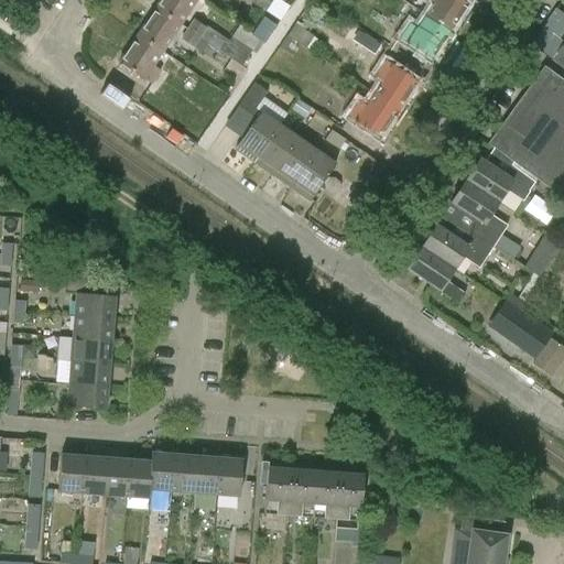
[(196,0),(160,0),(154,9),(180,25),(196,0)]
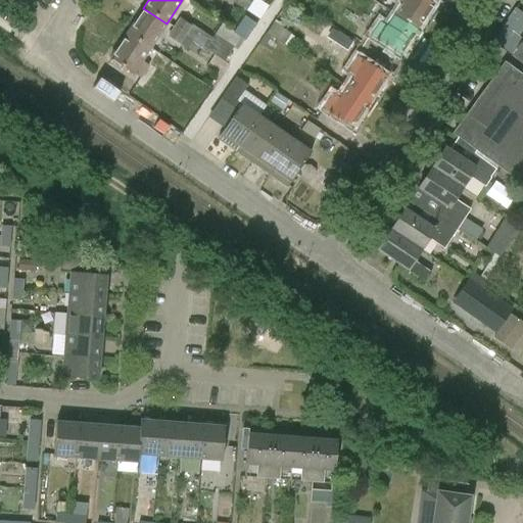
[(229,0),(259,19),(268,7),(256,0),(229,0)]
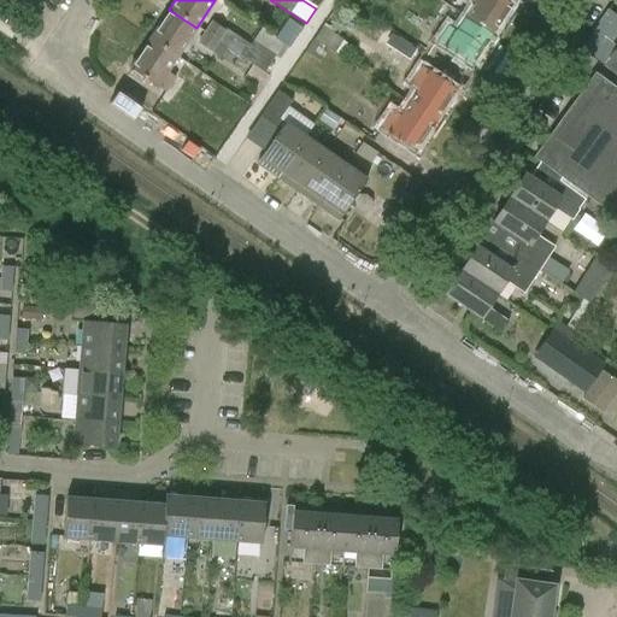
[(466,0),(475,5),(465,18),(493,36),(512,7),(501,0),(466,0)]
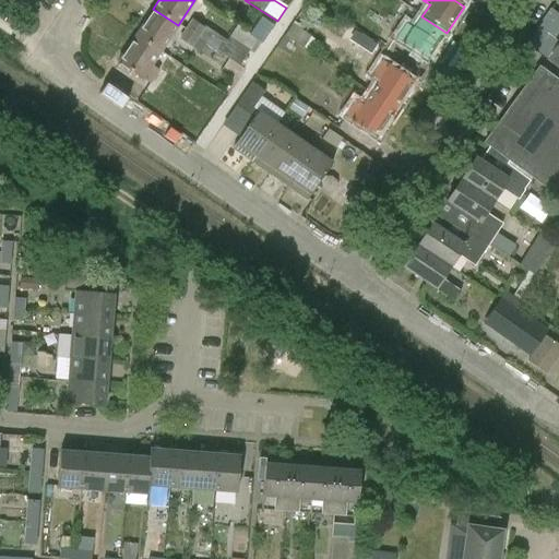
[(178,25),(153,9),(135,36),(159,52),(178,25)]
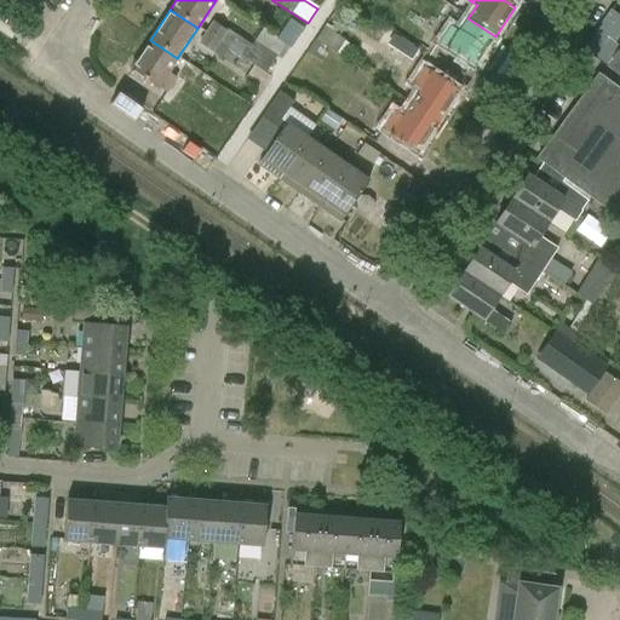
[(495,36),(468,18),(459,32),(451,27),(440,44),(475,67),(495,36)]
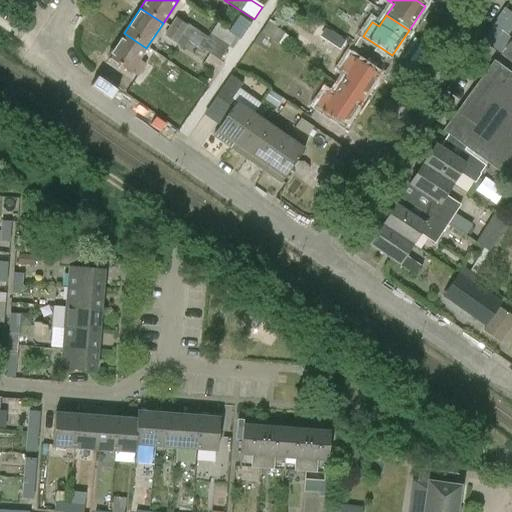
[(175,18),(169,28),(181,37),(219,61),(229,47),(210,35),(208,38),(175,18)]
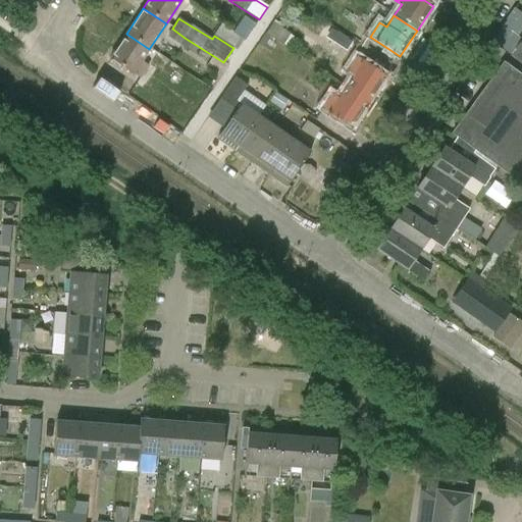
[(254,28),(242,20),(233,33),(246,41),(254,28)]
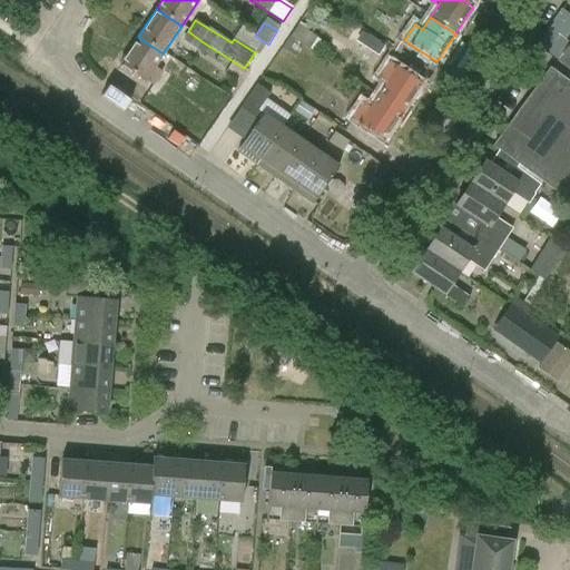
[(291,36),(306,45),(313,33),(296,25),(291,36)]
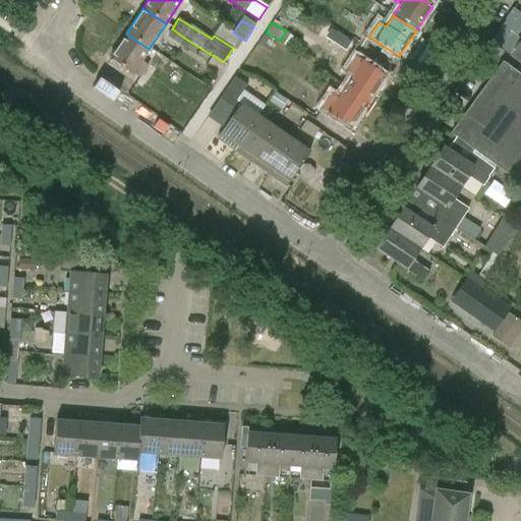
[(179,46),(184,38),(172,29),(167,37),(179,46)]
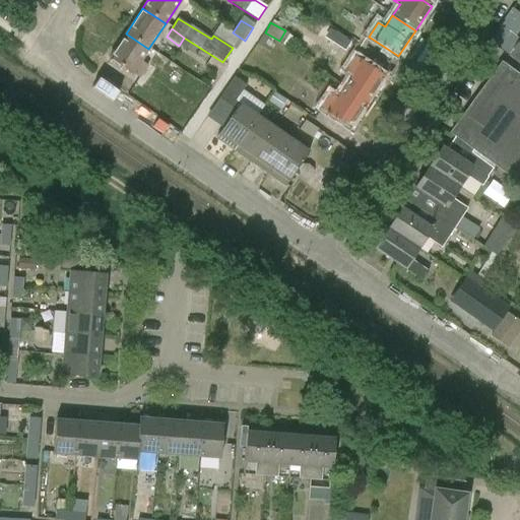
[(332,30),(327,40),(344,51),(350,42),(332,30)]
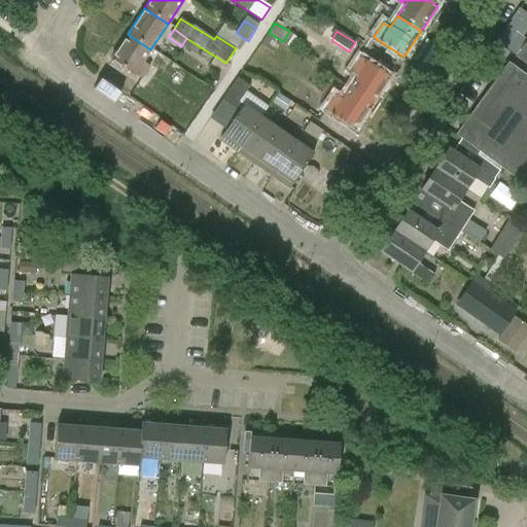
[(506,48),(517,56),(526,62),(526,39),(526,40),(517,33),(506,48)]
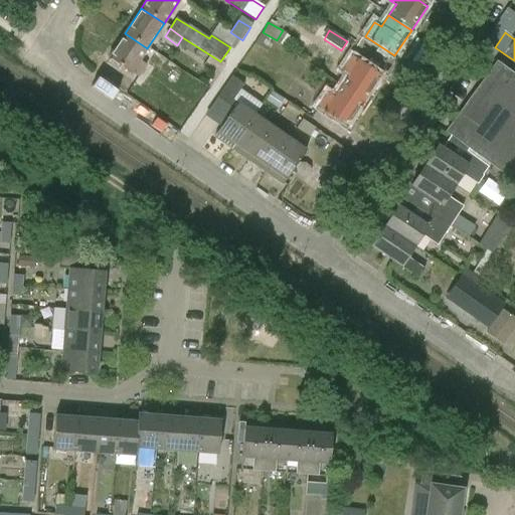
[(139,60),(147,48),(125,33),(108,57),(138,77),(146,64),(139,60)]
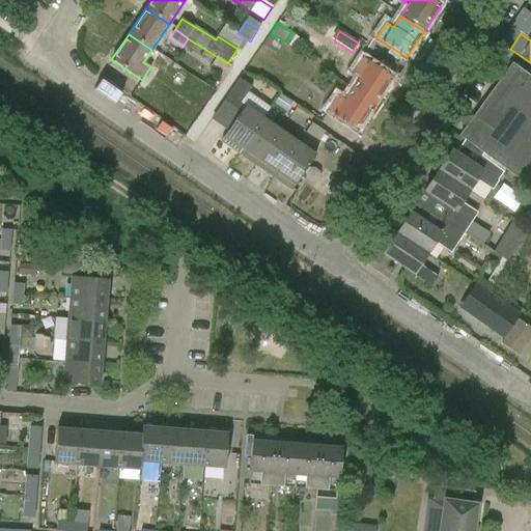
[(360,78),(352,89),(375,105),(392,79),(362,59),(353,73),(360,78)]
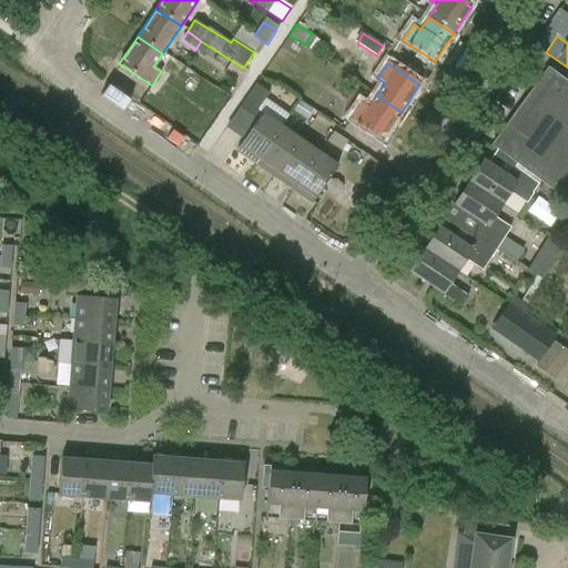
[(567,196),(567,83),(548,69),(517,111),(493,144),(545,181),(540,188),(556,199),(560,192),(567,198),(567,196)]
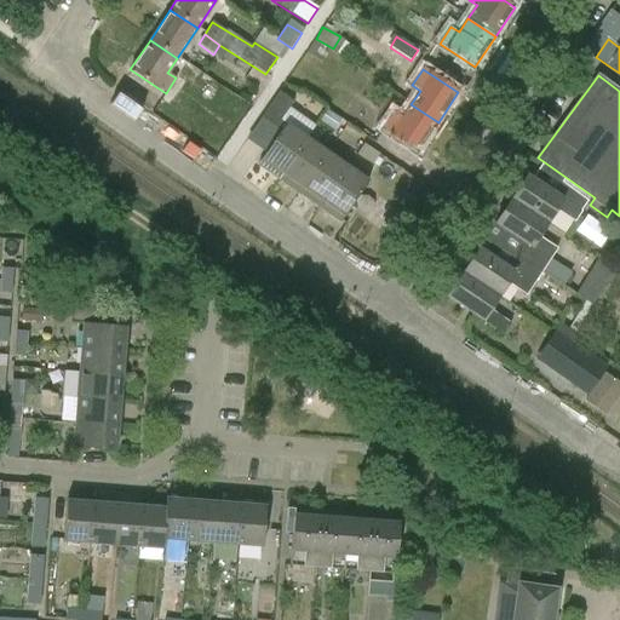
[(263,120),(281,131),(257,165),(279,179),(306,139),(282,122),(296,103),(280,93),(263,120)]
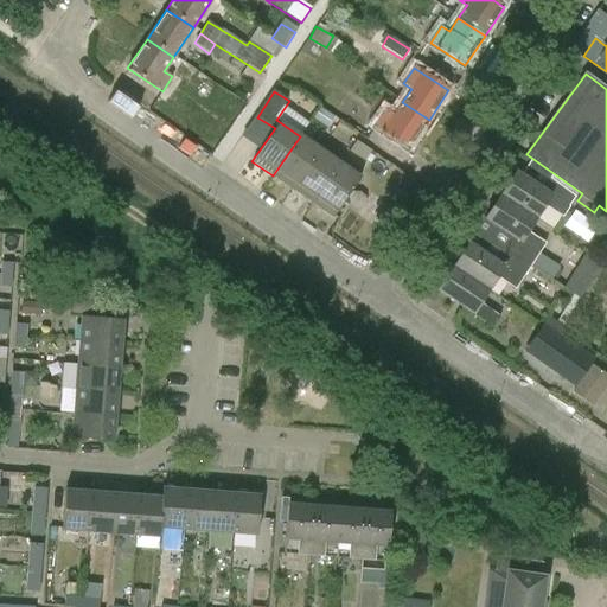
[(409,149),(429,120),(402,102),(394,116),(385,110),(375,127),(409,149)]
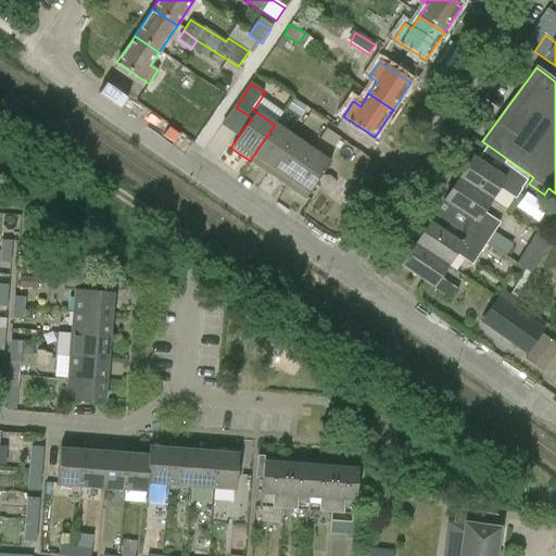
[(268,174),(293,137),(275,125),(250,161),(268,174)]
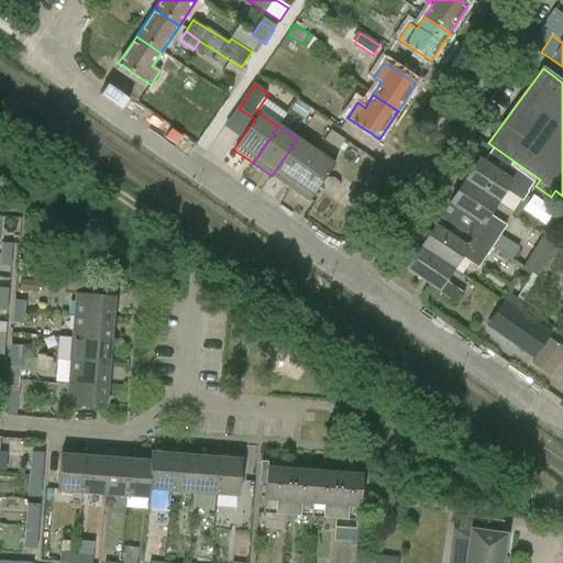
[(290,189),(316,152),(297,139),(272,176),(290,189)]
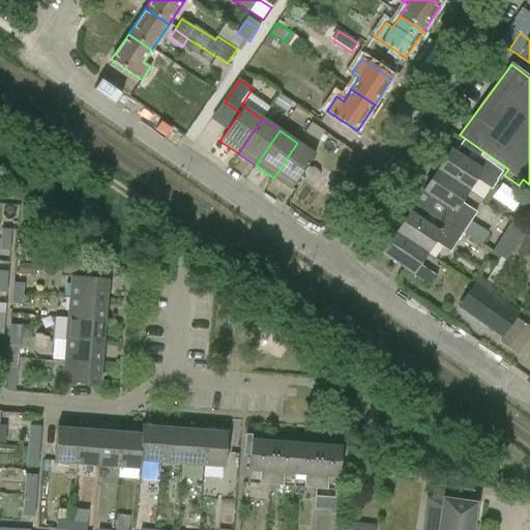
[(315,155),(297,143),(273,178),(291,189),(315,155)]
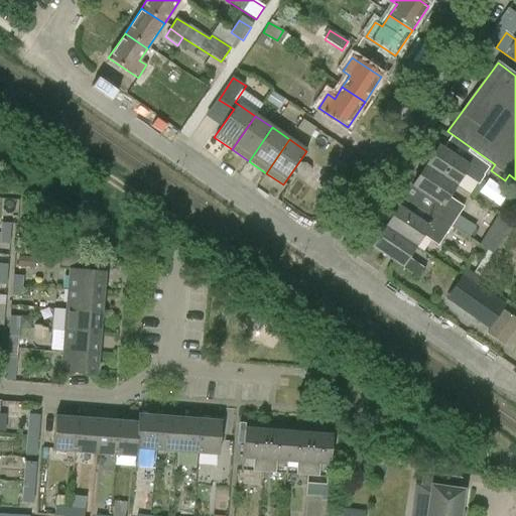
[(438,146),(425,166),(455,186),(463,175),(477,184),(489,167),(468,152),(462,161),(438,146)]
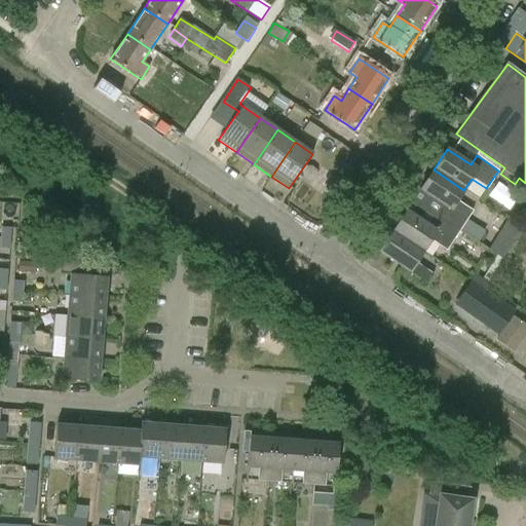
[(425,193),(417,204),(458,231),(459,230),(478,242),(485,231),(466,219),(473,211),(456,200),(463,190),(434,170),(420,189),(425,193)]
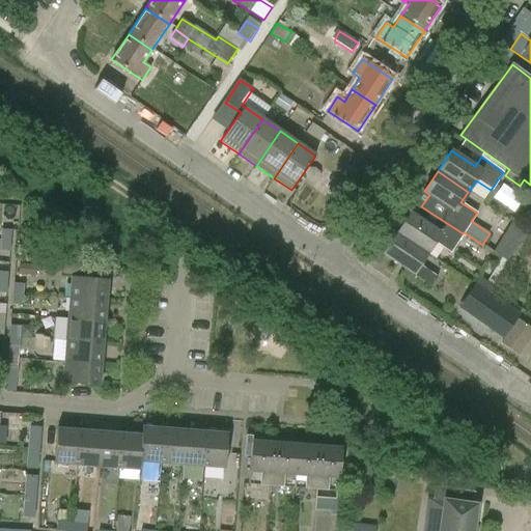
[(410,213),(396,233),(427,254),(435,243),(449,253),(463,233),(421,206),(415,216),(410,213)]
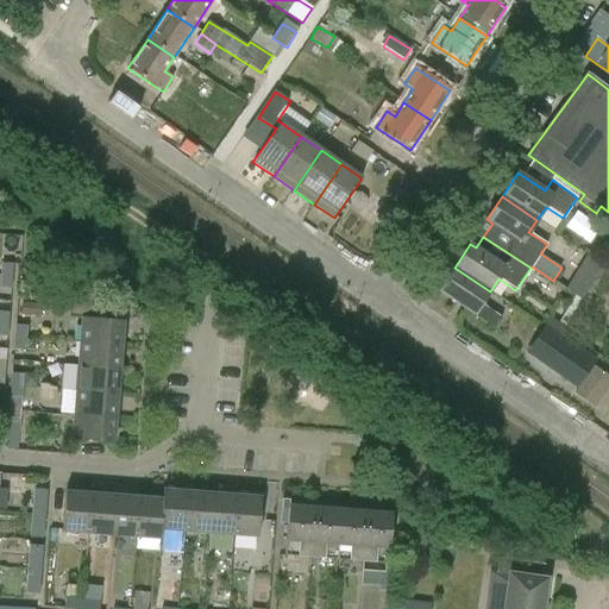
[(1,263),(1,275),(12,276),(13,264),(1,263)]
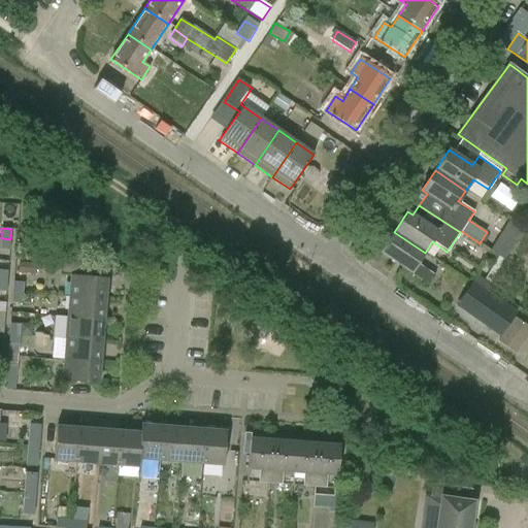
[(418,263),(425,253),(394,232),(381,252),(428,284),(434,274),(418,263)]
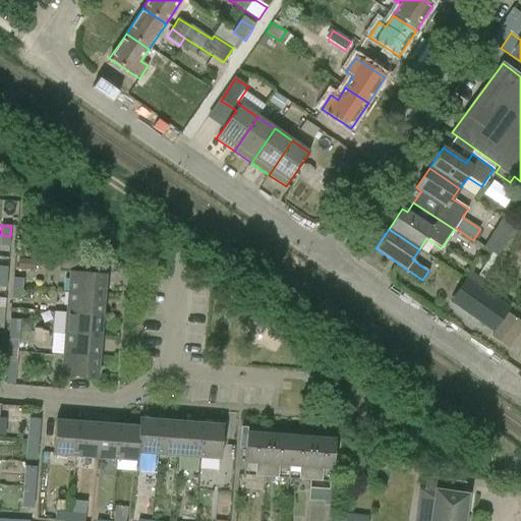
[(484,247),(498,256),(508,240),(495,232),(484,247)]
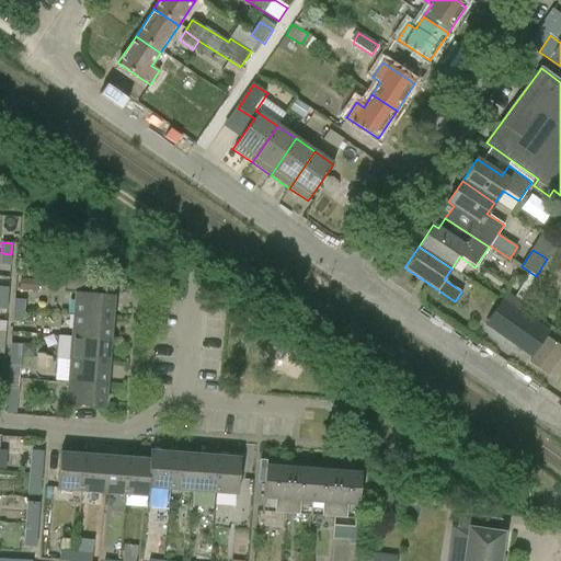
[(0,264),(10,265),(11,254),(1,253),(0,253),(0,264)]
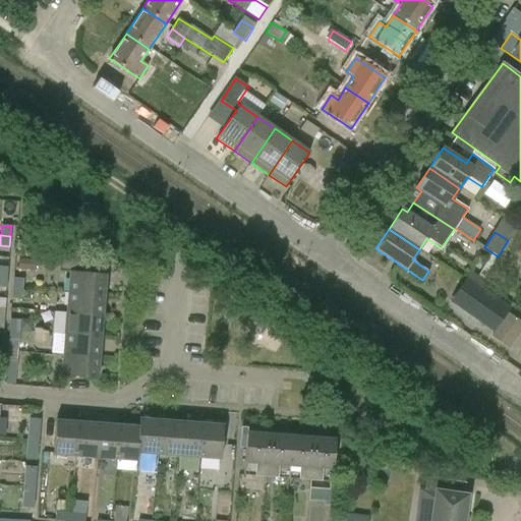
[(34,259),(18,259),(18,269),(33,270),(34,259)]
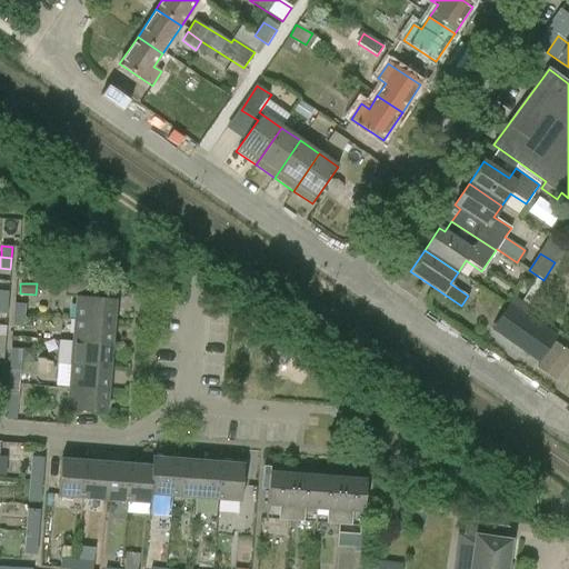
[(76,297),(75,322),(112,326),(115,299),(76,297)]
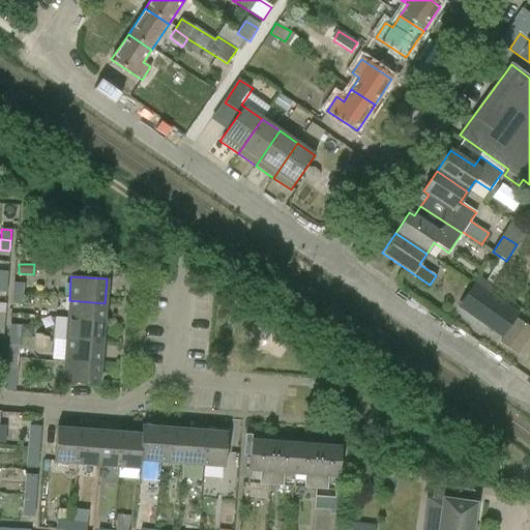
[(478,276),(471,286),(488,297),(490,293),(489,287),(491,285),(478,276)]
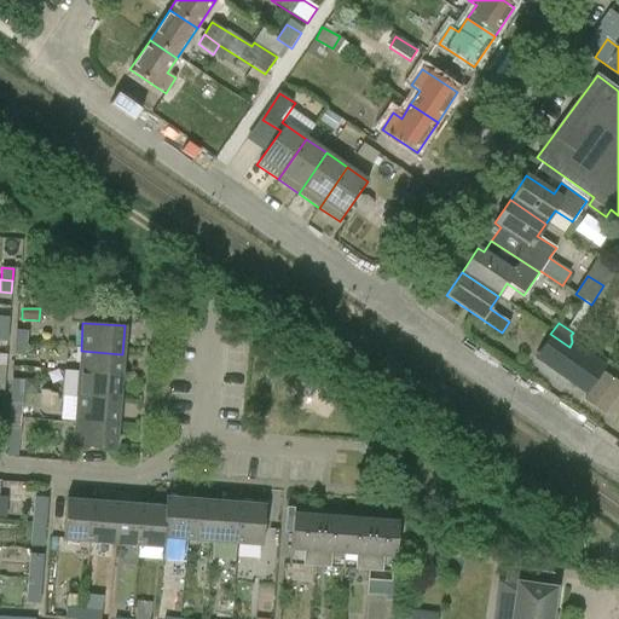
[(16,330),(15,343),(25,345),(27,331),(16,330)]
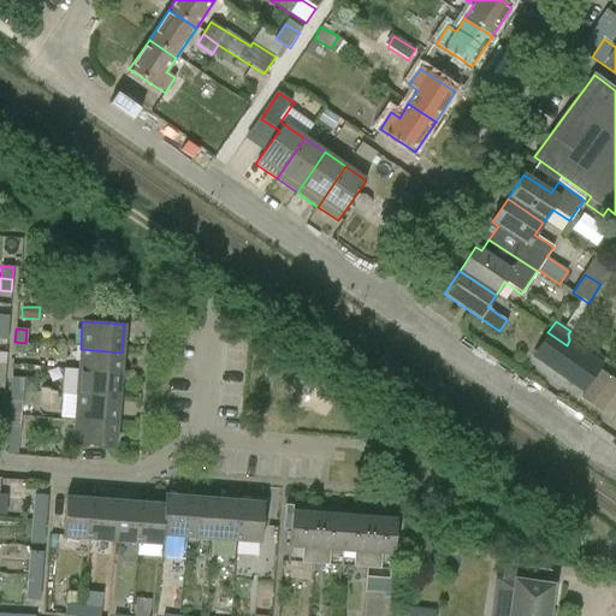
[(569,341),(567,345),(548,332),(531,356),(575,388),(594,360),(569,341)]
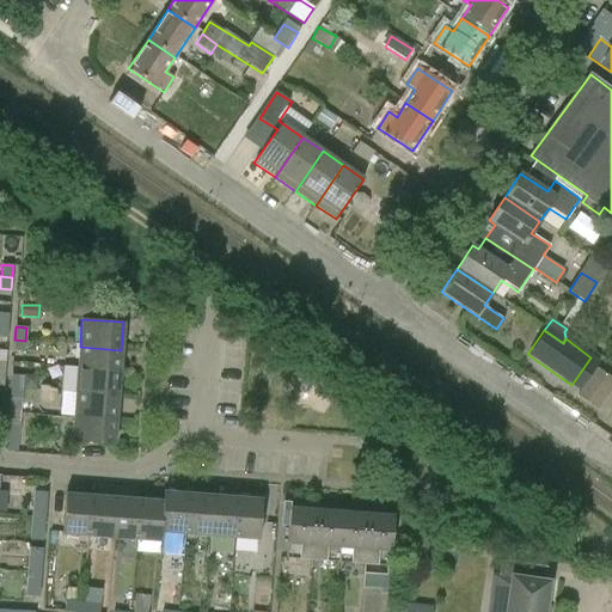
[(24,352),(25,341),(14,340),(13,350),(24,352)]
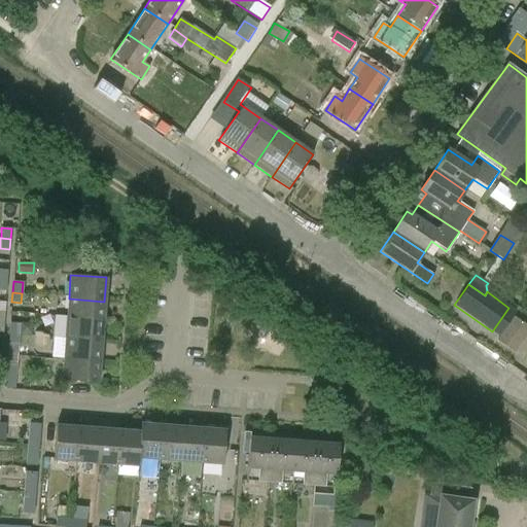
[(104,302),(69,299),(67,318),(103,322),(104,302)]
